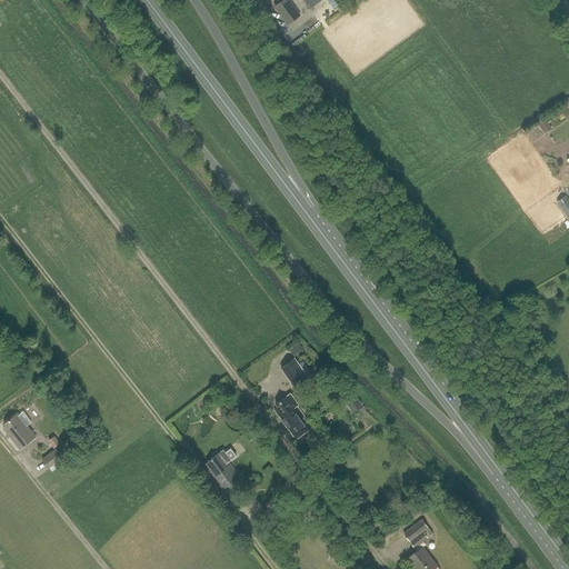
[(287,0),(285,0),(276,7),(289,26),(300,18),(287,0)]
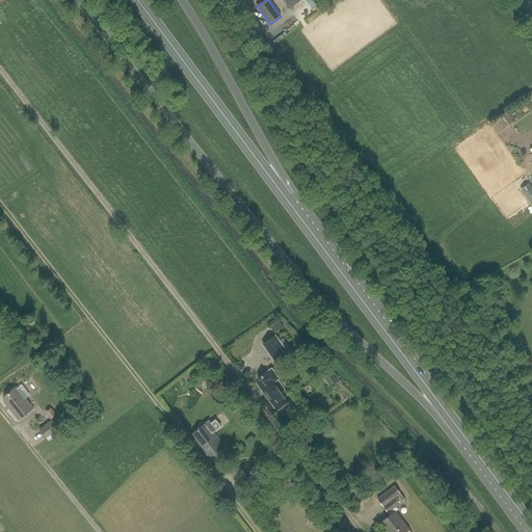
[(509,125),(516,121),(511,111),(504,116),(509,125)]
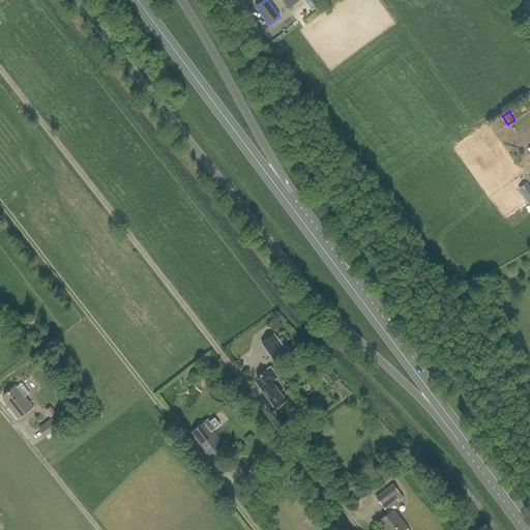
[(519,166),(529,162),(527,154),(516,158),(519,166)]
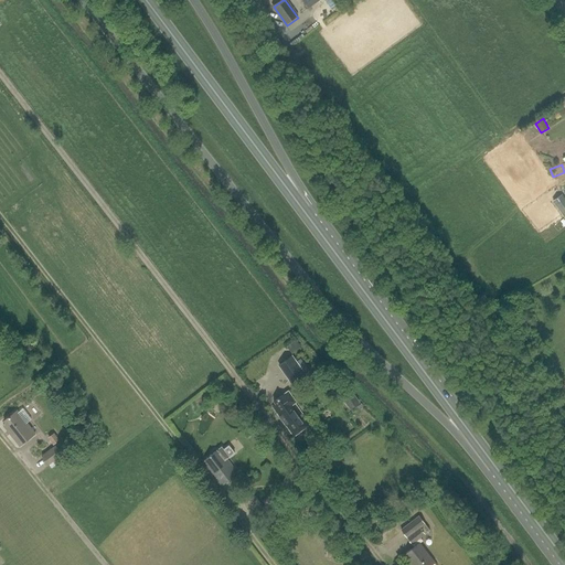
[(564,198),(562,195),(553,202),(564,217),(564,198)]
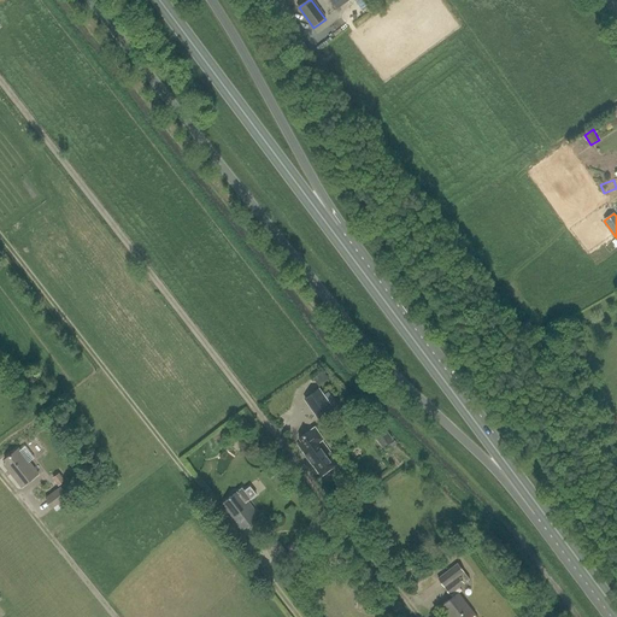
[(524,344),(538,334),(530,322),(516,331),(524,344)]
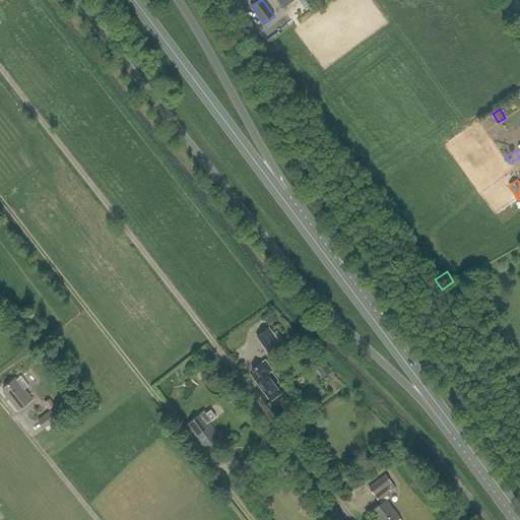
[(459,295),(452,284),(445,288),(451,299),(459,295)]
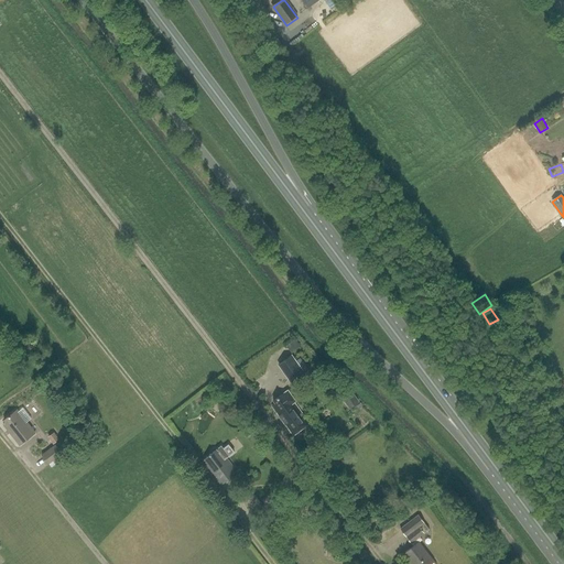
[(295,339),(285,347),(291,354),(301,347),(295,339)]
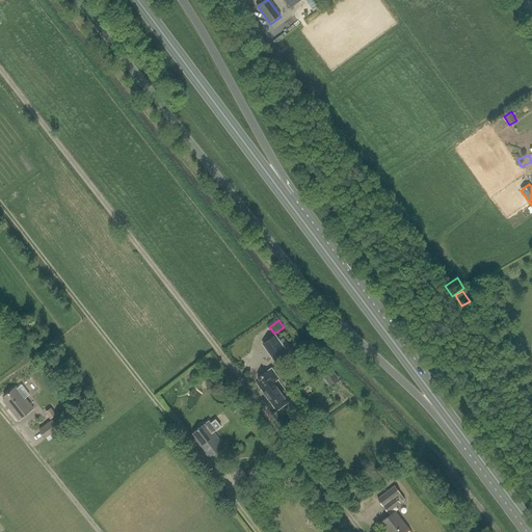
[(261,344),(274,363),(288,352),(275,335),(261,344)]
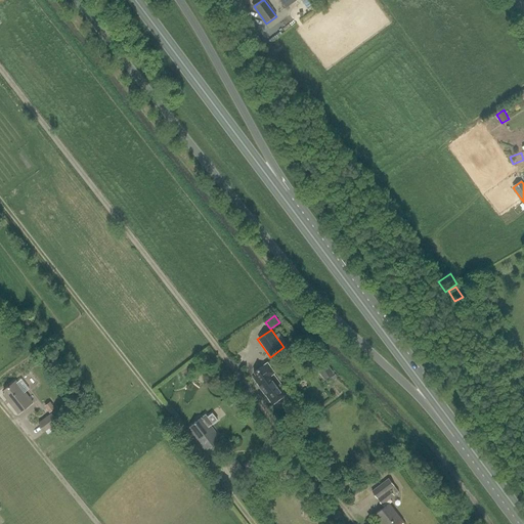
[(275,374),(267,363),(254,373),(256,376),(253,378),(272,405),(287,394),(273,375),(275,374)]
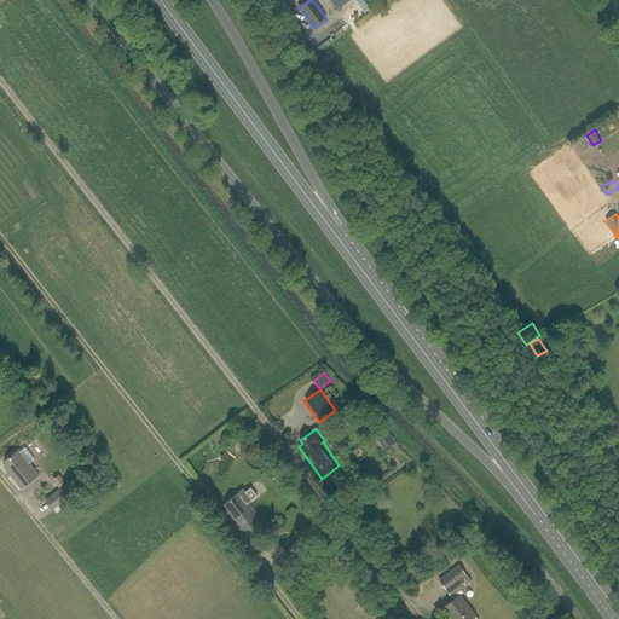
[(394,441),(386,429),(375,437),(383,450),(394,441)]
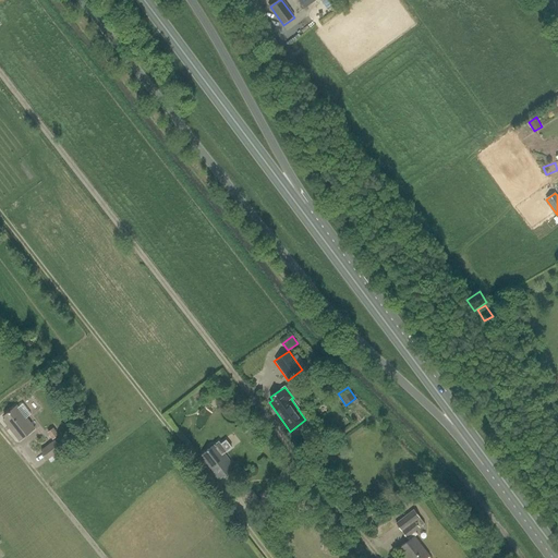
[(4,416),(5,419),(3,421),(20,441),(35,429),(17,407),(4,416)]
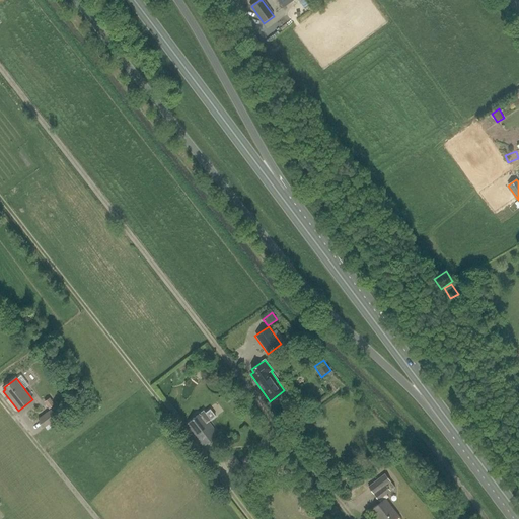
[(55,404),(50,398),(45,402),(50,409),(55,404)]
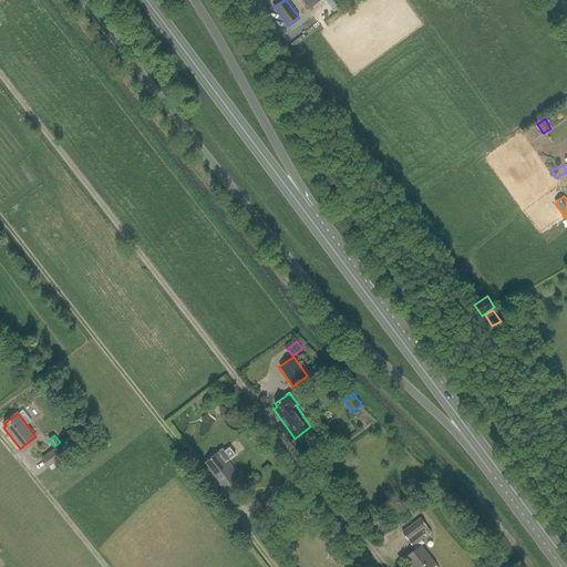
[(57,447),(42,457),(49,467),(53,464),(55,467),(63,462),(61,459),(63,456),(57,447)]
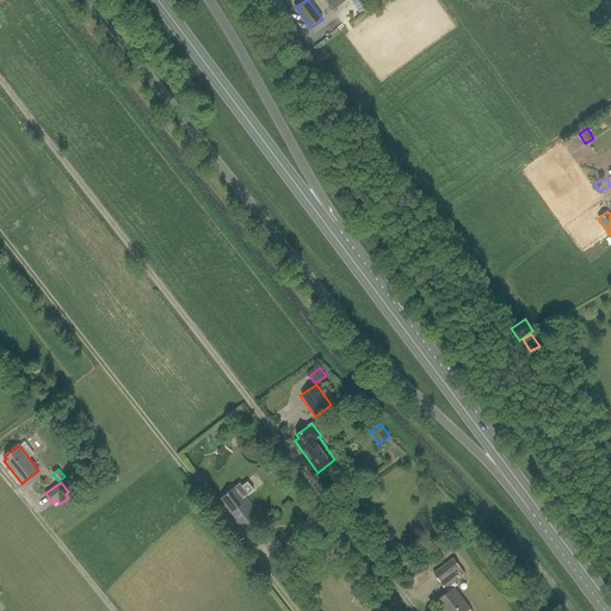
[(226,500),(221,504),(240,528),(258,513),(246,497),(254,491),(247,482),(242,487),(240,485),(223,497),(226,500)]
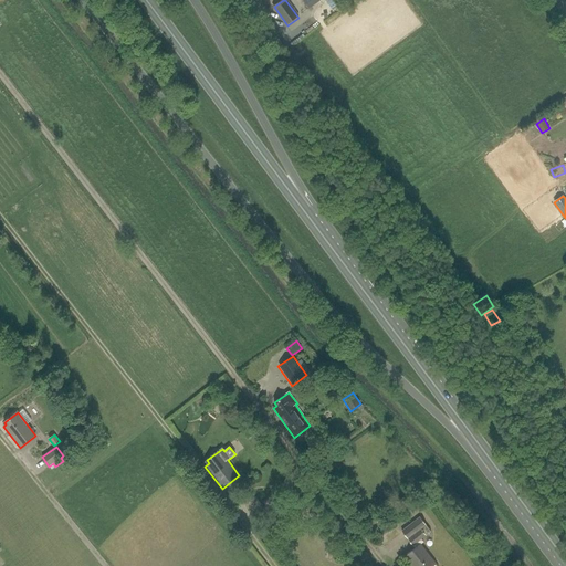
[(433,565),(437,564),(421,545),(423,543),(421,540),(430,533),(418,519),(402,531),(416,547),(405,556),(412,565),(433,565)]
